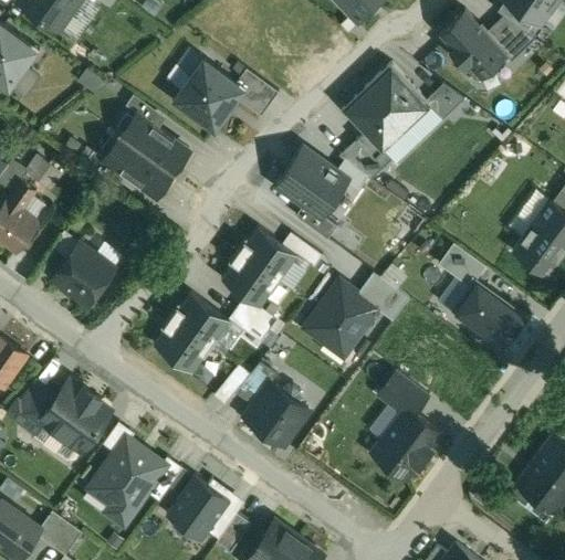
[(80,0),(20,0),(19,2),(58,31),(80,0)]
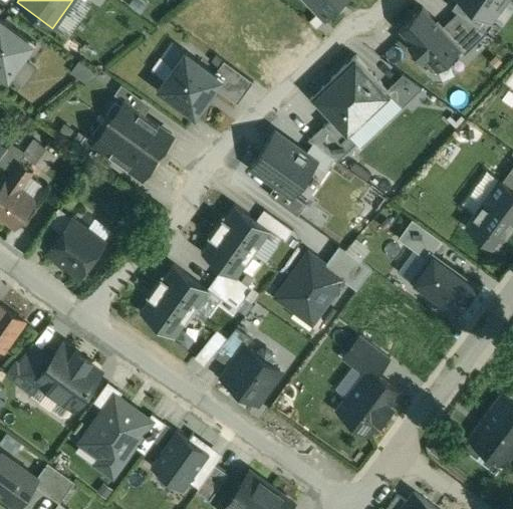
[(348,0),(303,0),(324,23),(348,0)]
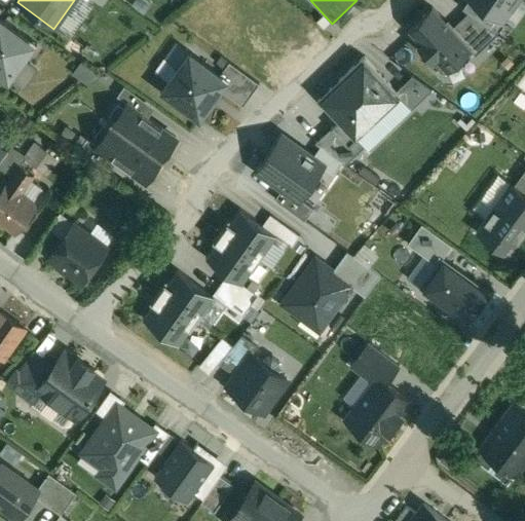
[(470,0),(502,25),(519,1),(517,0),(470,0)]
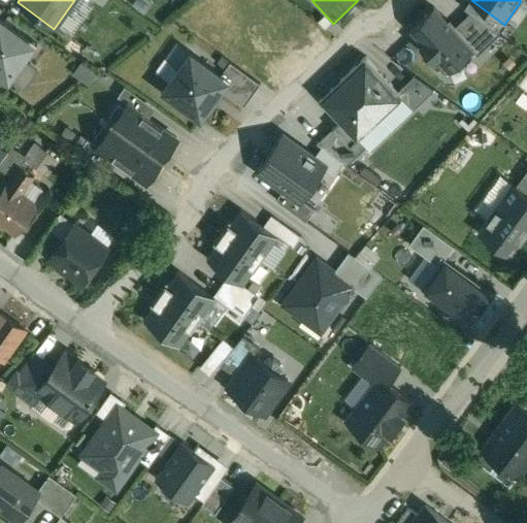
[(449,74),(473,52),(433,10),(408,33),(449,74)]
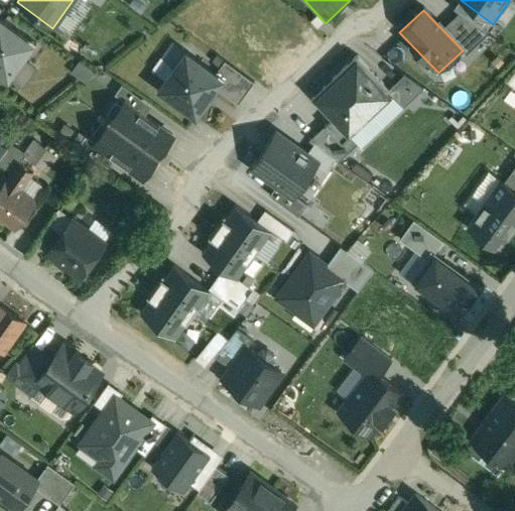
[(0,77),(9,83),(35,44),(0,19),(0,77)]
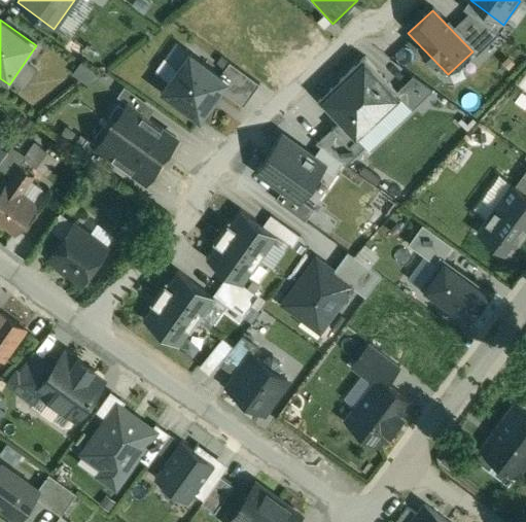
[(220,76),(188,54),(160,94),(200,123),(221,93),(229,83),(229,82),(220,76)]
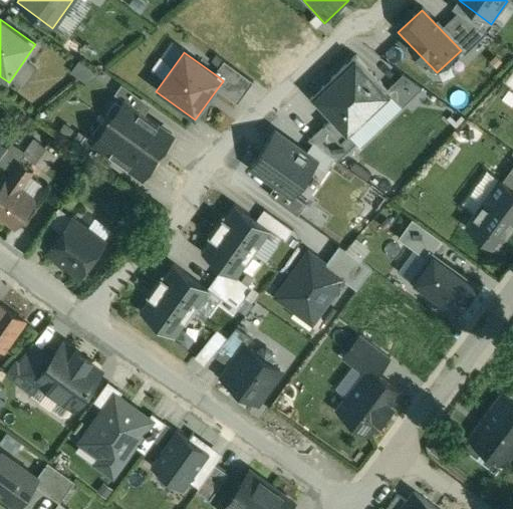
[(387,90),(355,57),(330,81),(333,84),(313,103),(329,120),(322,128),(340,146),(348,137),(391,97),(392,96),(387,90)]
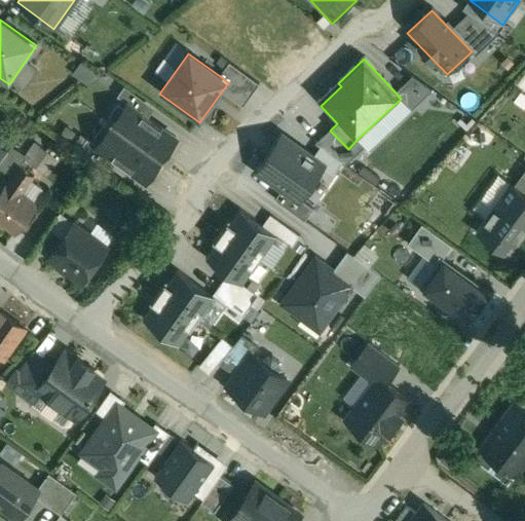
[(259,85),(231,65),(230,65),(229,64),(220,76),(228,82),(228,83),(221,92),(242,108),(259,85)]
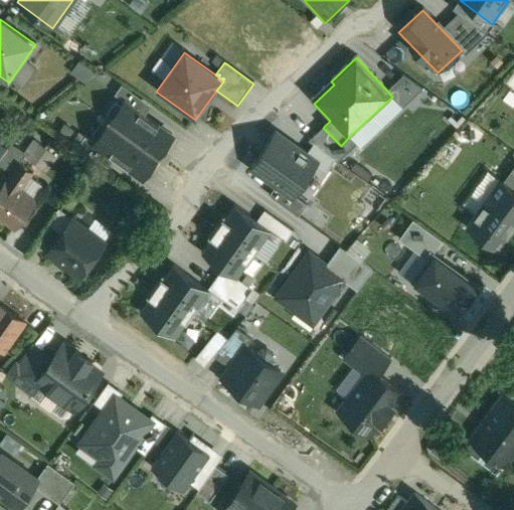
[(72,64),(67,74),(84,85),(90,75),(72,64)]
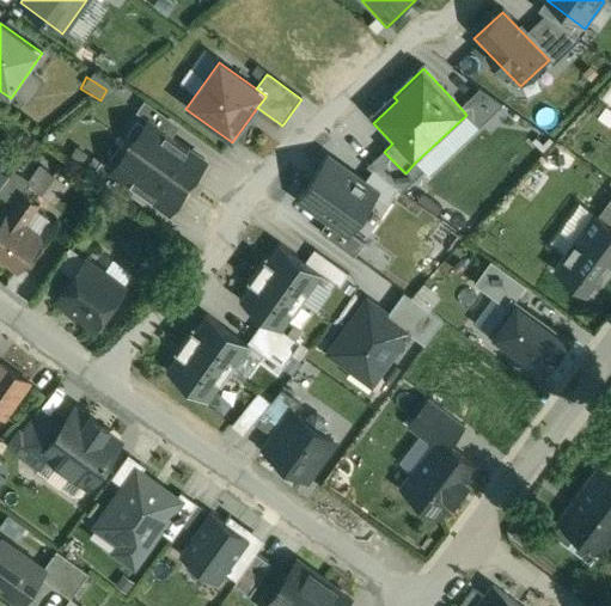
[(502,108),(480,91),(460,108),(466,115),(465,116),(478,129),(502,108)]
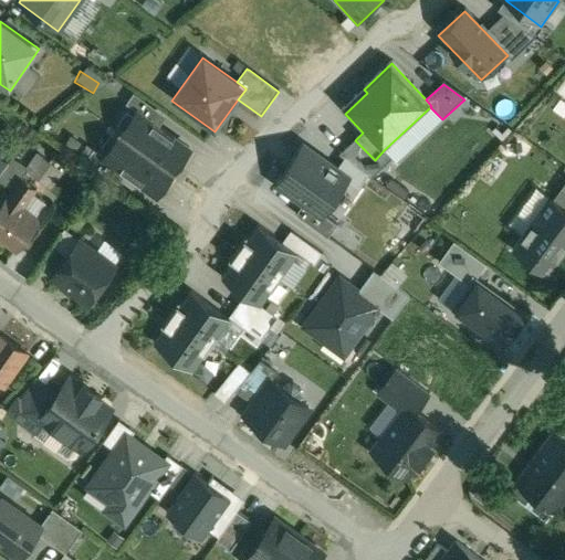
[(138,188),(156,201),(192,150),(175,138),(173,141),(152,126),(154,123),(136,111),(100,160),(118,173),(119,171),(140,186),(138,188)]
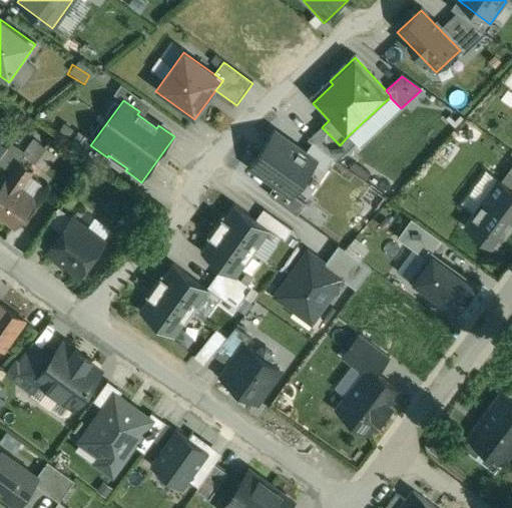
[(348,136),(340,145),(322,127),(307,141),(337,162),(355,144),(348,136)]
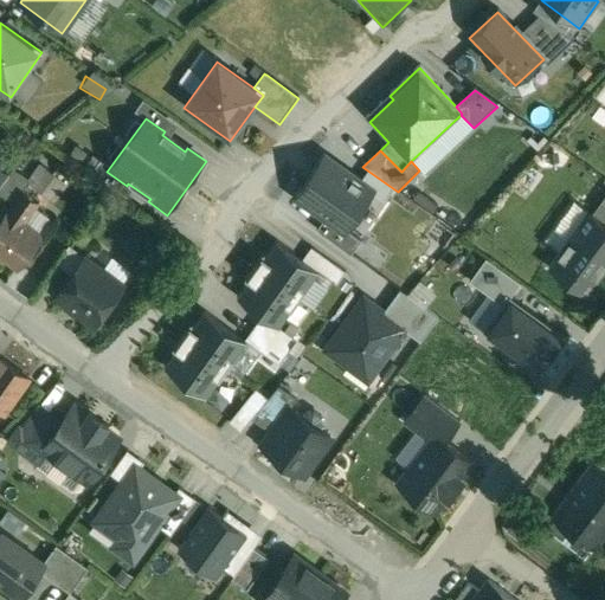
[(323,157),(294,202),(321,220),(346,238),(351,232),(375,192),(323,157)]
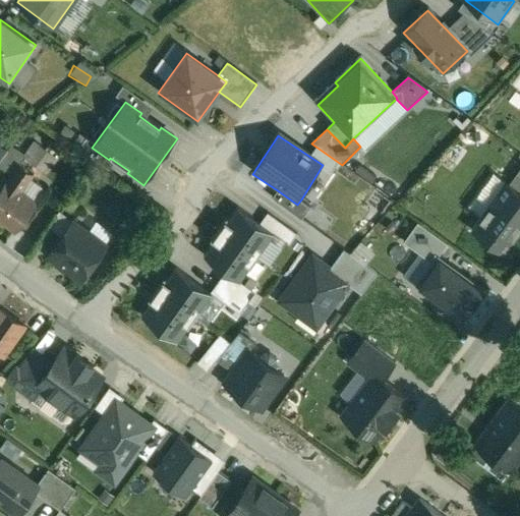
[(47,154),(35,145),(25,158),(24,160),(36,168),(47,154)]
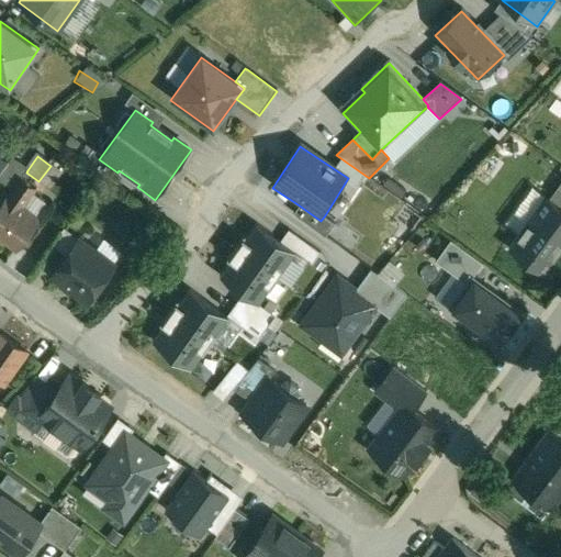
[(12,159),(0,175),(0,185),(11,192),(21,179),(26,173),(27,170),(12,159)]
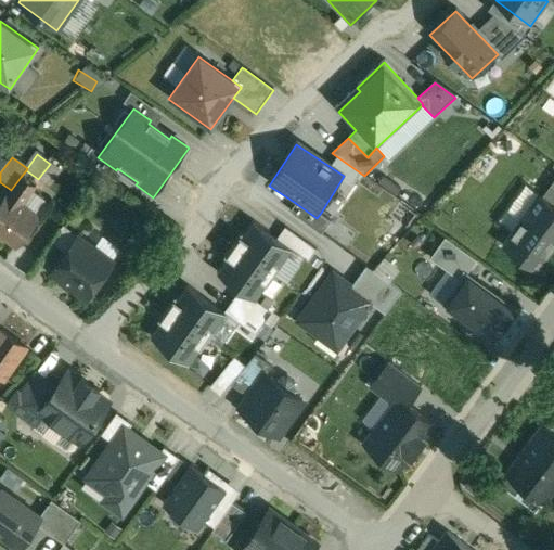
[(38,219),(22,207),(35,188),(21,177),(11,190),(7,196),(5,195),(0,203),(0,235),(16,248),(38,219)]
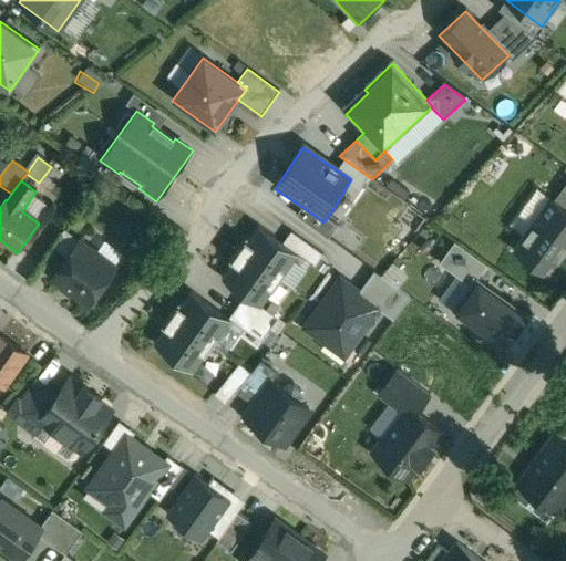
[(512,251),(547,278),(565,252),(565,210),(552,200),(512,251)]
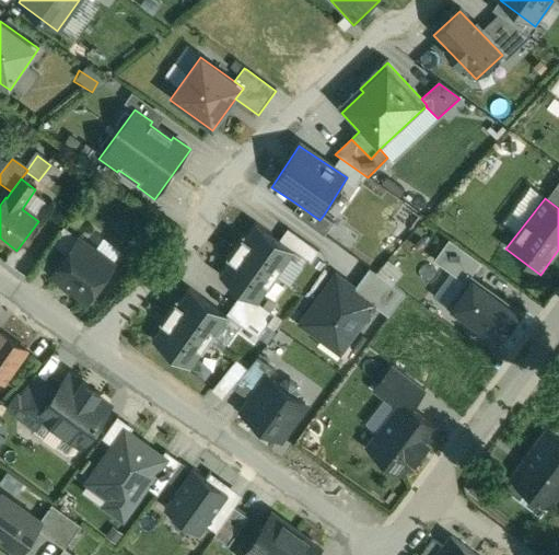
[(334,221),(324,215),(319,220),(297,204),(291,212),(323,236),(334,221)]
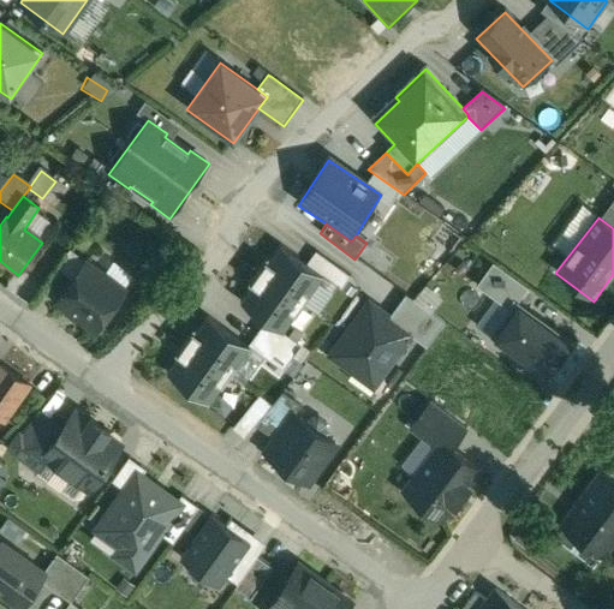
[(323,278),(280,246),(266,267),(263,264),(257,272),(257,273),(303,305),(323,278)]
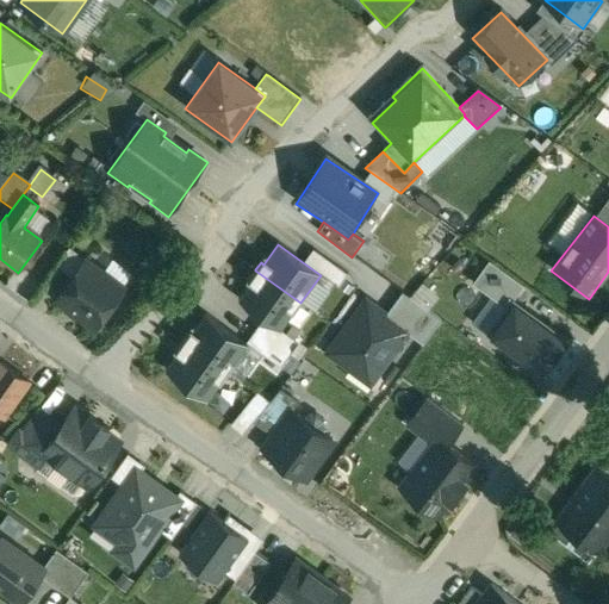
[(122,290),(86,262),(57,300),(94,328),(122,290)]
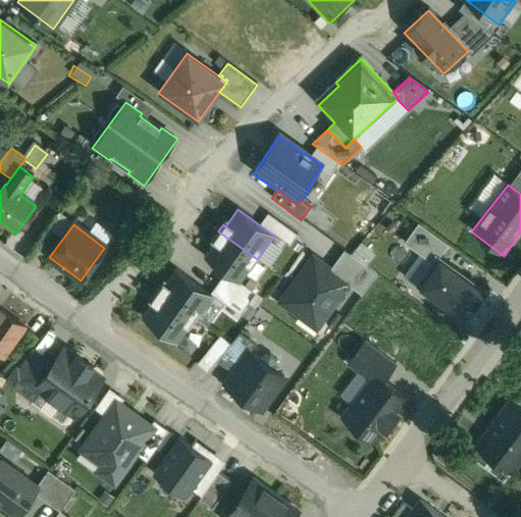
[(218,231),(213,239),(216,241),(204,257),(240,283),(257,259),(218,231)]
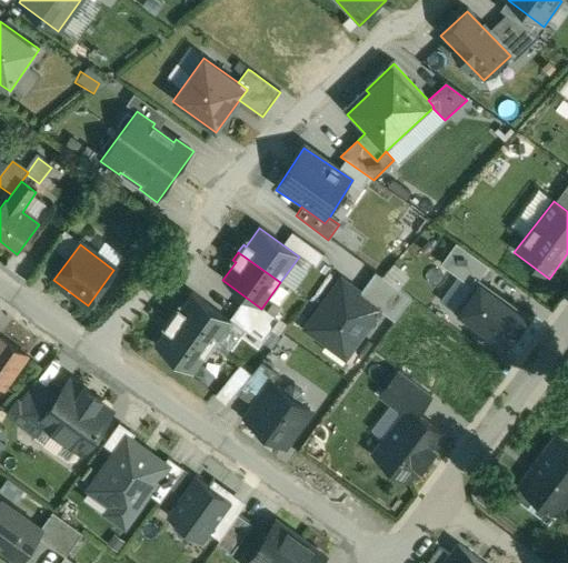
[(412,298),(377,271),(361,291),(385,308),(382,311),(395,321),(412,298)]
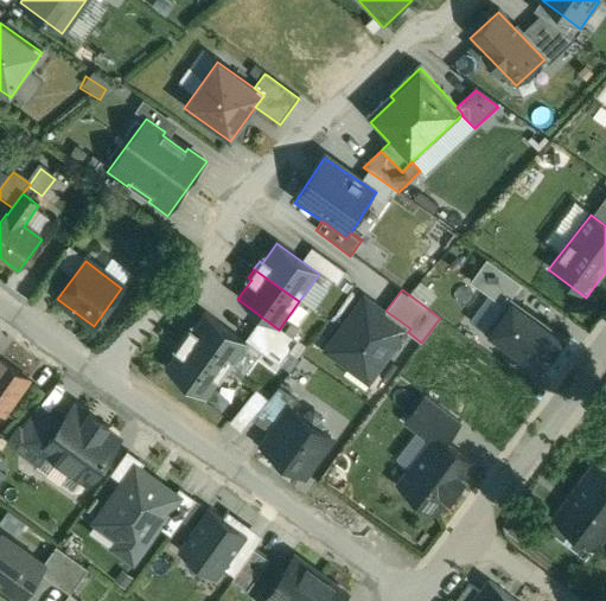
[(365,294),(323,350),(369,384),(408,332),(410,328),(386,311),(365,294)]
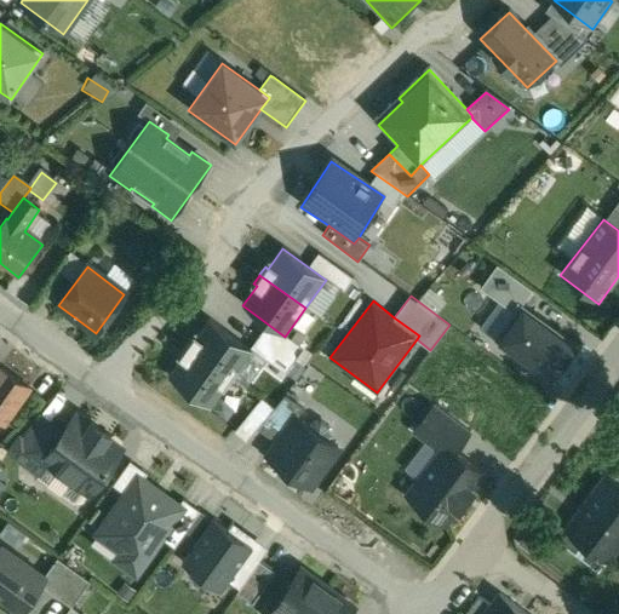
[(521,303),(492,344),(555,389),(585,348),(521,303)]
